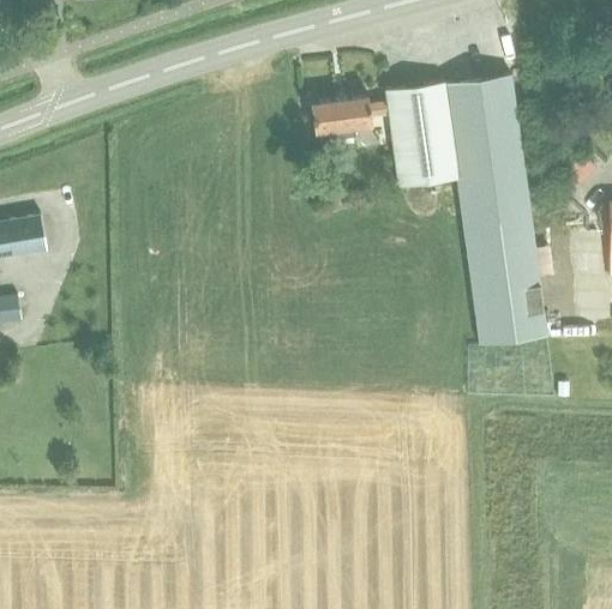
[(445,85),(459,180),(481,347),(547,338),(525,172),(511,76),(445,85)]
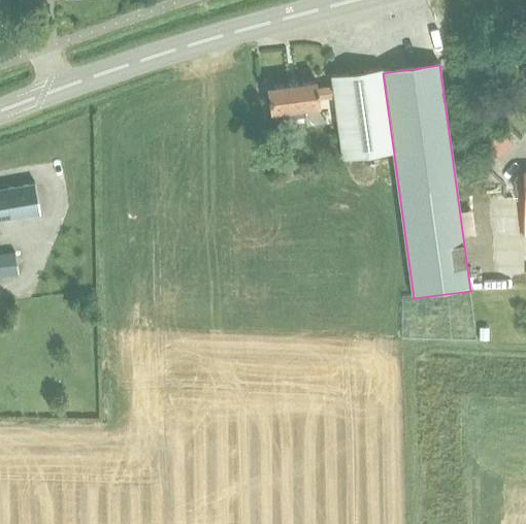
[(394,155),(383,73),(383,72),(333,78),(334,89),(319,91),(318,84),(267,90),(270,117),(290,113),(291,120),(306,118),(305,111),(322,109),(321,102),(335,100),(343,162),(394,155)]
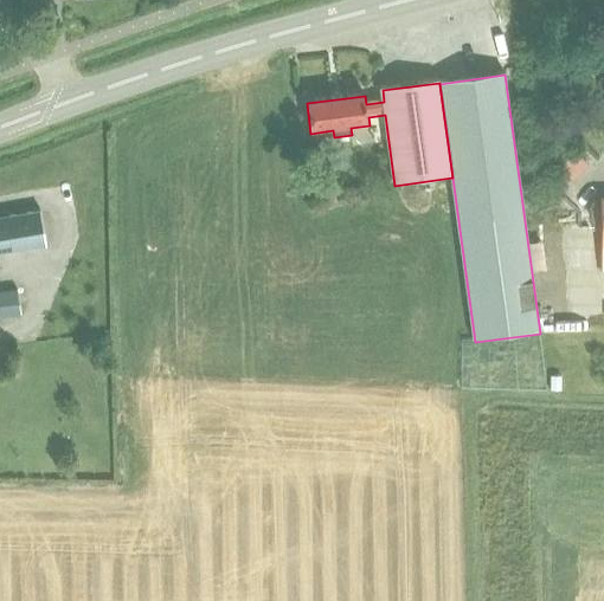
[(576,155),(557,174),(570,188),(589,167),(576,155)]
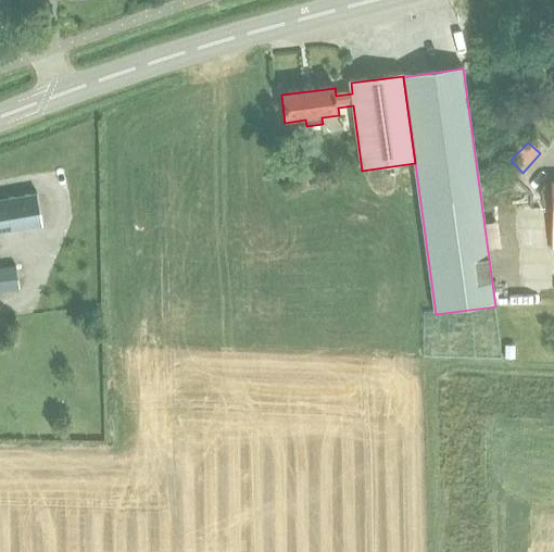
[(38,197),(0,203),(0,235),(42,228),(38,197)]
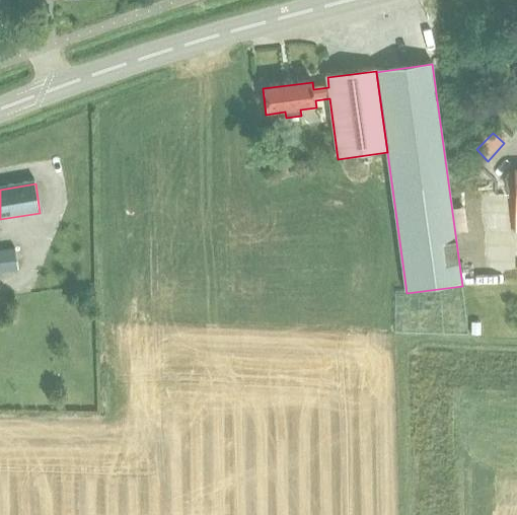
[(0,274),(18,272),(15,251),(0,253),(0,274)]
